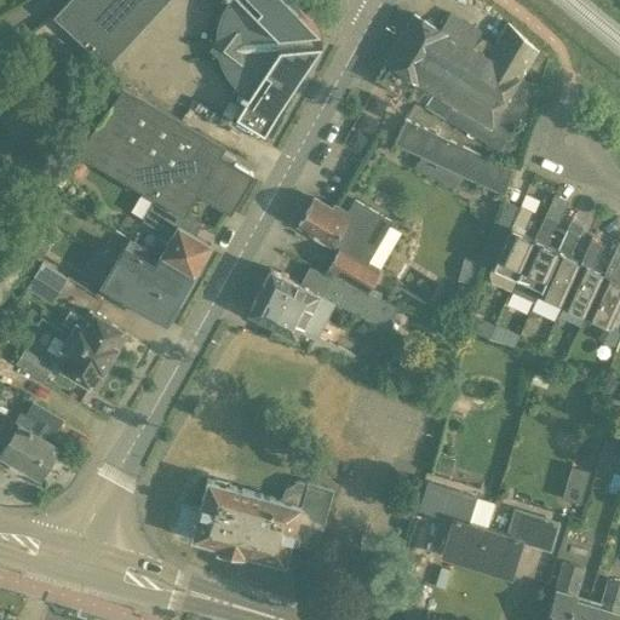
[(65,0),(52,16),(105,65),(166,0),(65,0)]
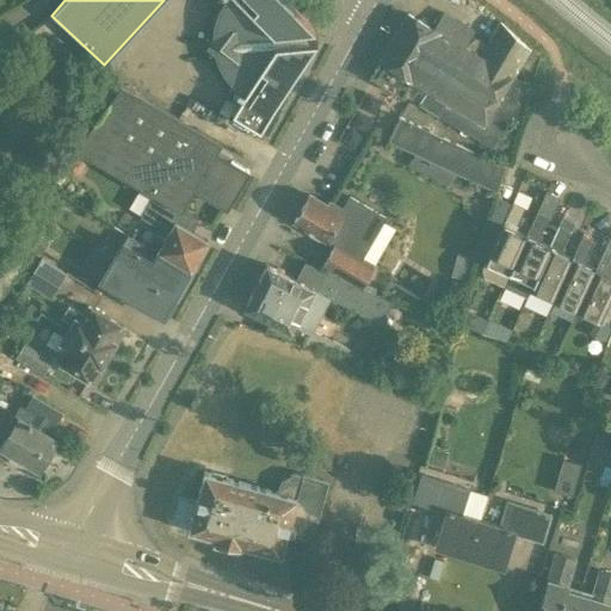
[(234,84),(245,92),(232,115),(260,131),(315,38),(314,32),(314,28),(309,24),(284,0),(227,0),(222,6),(217,19),(214,32),(215,47),(218,61),(224,73),(234,84)]
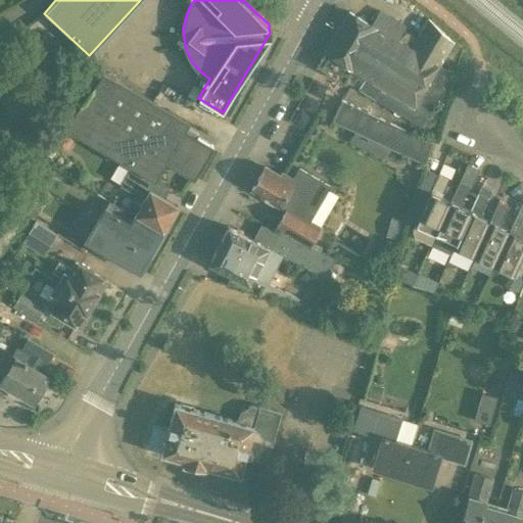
[(390,37),(367,77),(364,80),(360,89),(421,127),(444,88),(441,86),(449,72),(439,64),(454,42),(428,18),(420,7),(406,0),(369,0),(365,10),(417,35),(415,38),(407,33),(399,42),(390,37)]
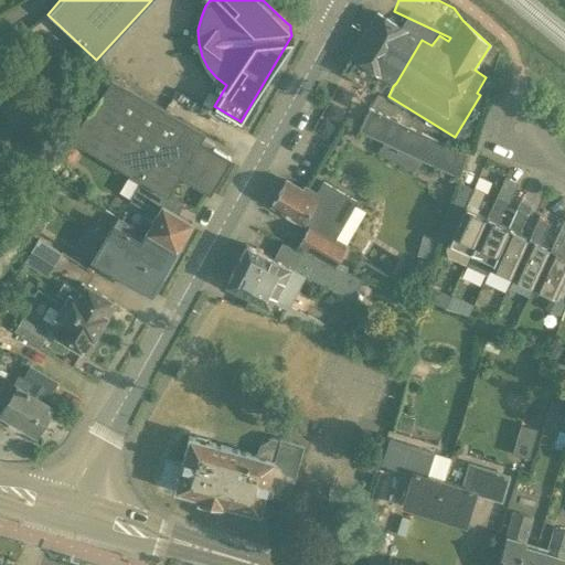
[(351,55),(342,72),(371,89),(372,86),(380,92),(388,78),(396,83),(422,40),(376,13),(351,55)]
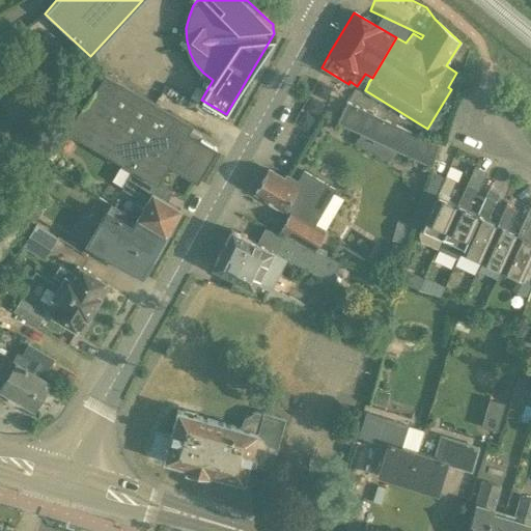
[(104,74),(63,129),(54,144),(68,152),(77,137),(135,170),(157,183),(168,165),(196,182),(216,148),(188,131),(192,124),(104,74)]
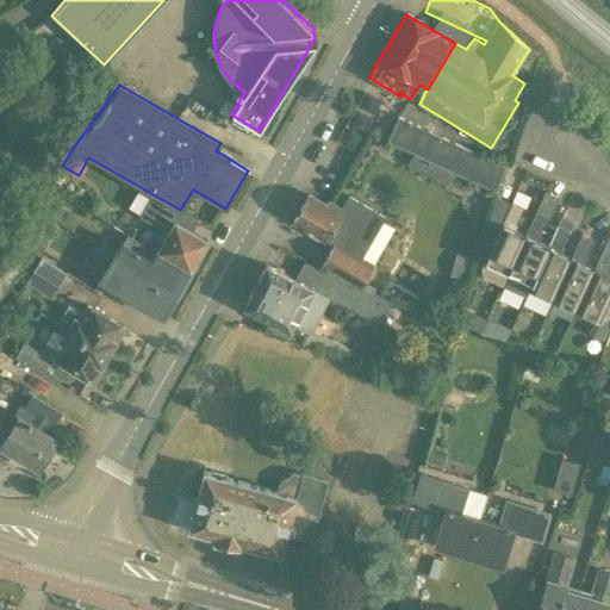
[(503,166),(398,117),(387,141),(415,153),(409,166),(466,193),(472,181),(496,191),(503,166)]
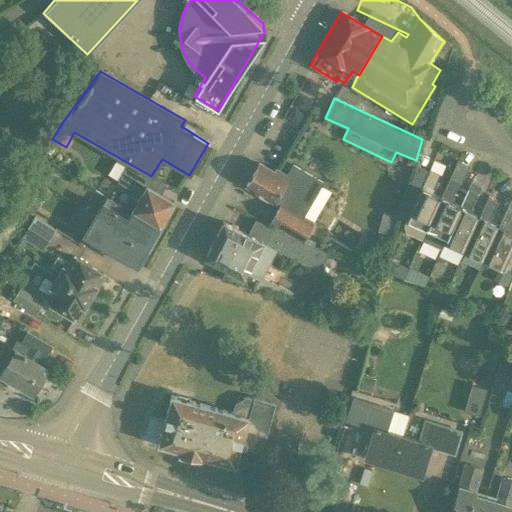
[(440,197),(422,240),(440,248),(443,243),(460,206),(452,202),(454,197),(453,197),(459,183),(461,184),(469,165),(457,160),(440,197)]
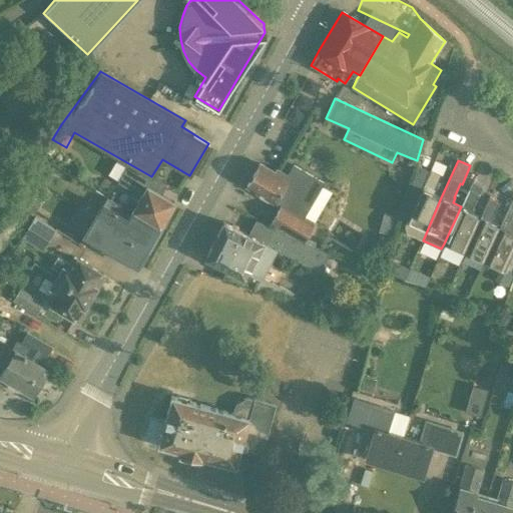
[(246,180),(248,183),(246,186),(279,205),(269,223),(303,242),(314,223),(303,216),(322,182),(294,165),(288,175),(277,169),(275,172),(260,163),(259,166),(255,166),(252,170),(254,173),(252,176),(249,176),(246,180)]
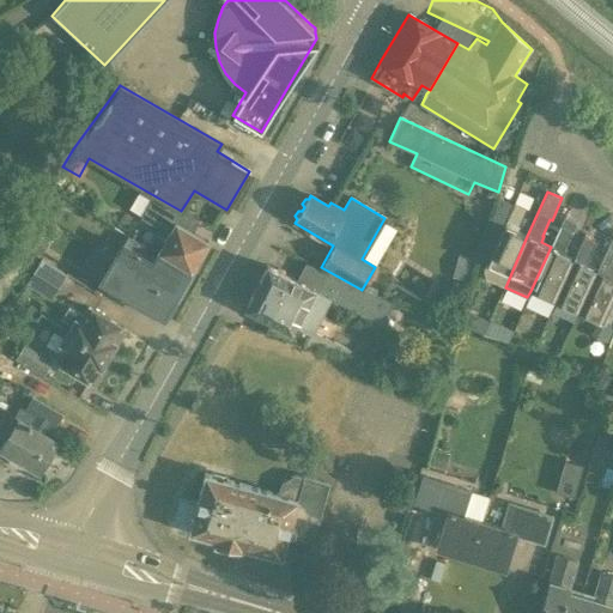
[(181,211),(156,196),(143,218),(159,228),(156,234),(165,240),(156,255),(188,273),(207,242),(190,232),(198,222),(181,211)]
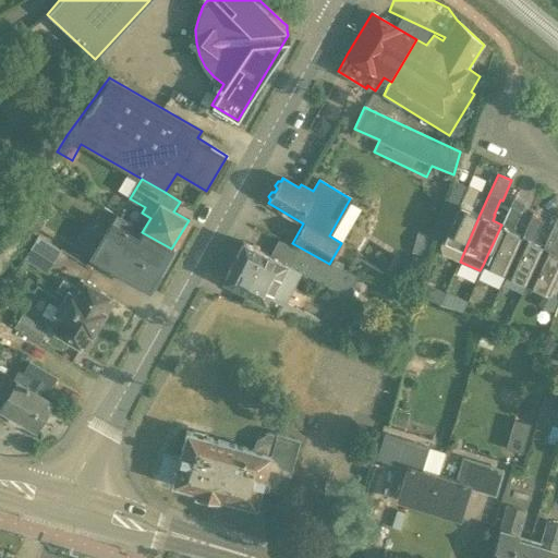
[(459,205),(443,240),(440,246),(443,253),(460,262),(480,215),(471,210),(473,205),(472,204),(478,190),(468,184),(459,205)]
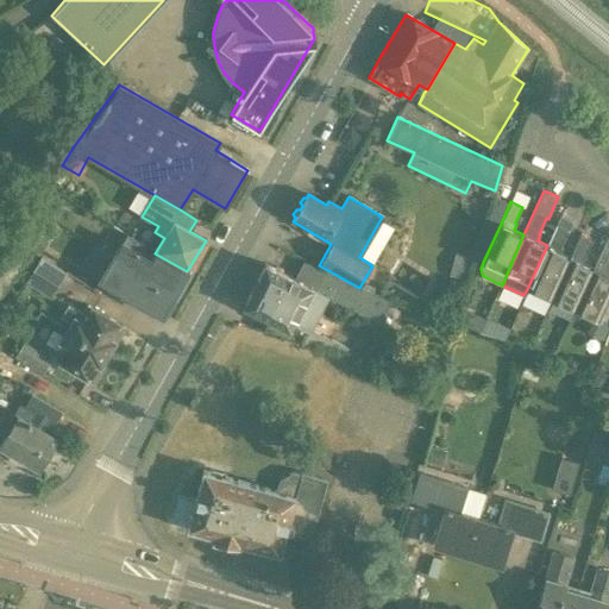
[(547,245),(527,289),(552,300),(570,258),(558,252),(571,224),(559,219),(547,245)]
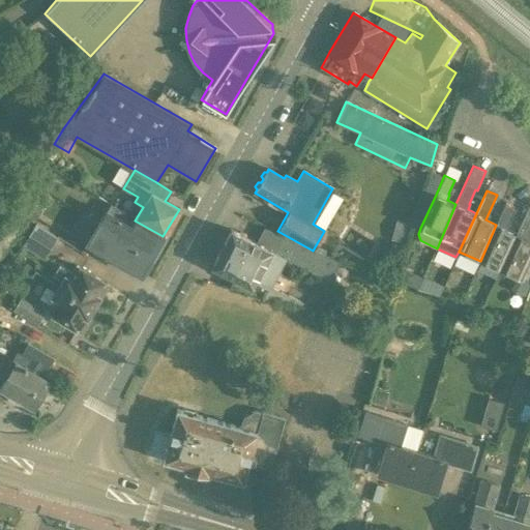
[(517,234),(500,270),(521,280),(529,259),(529,239),(527,238),(529,230),(529,202),(517,234)]
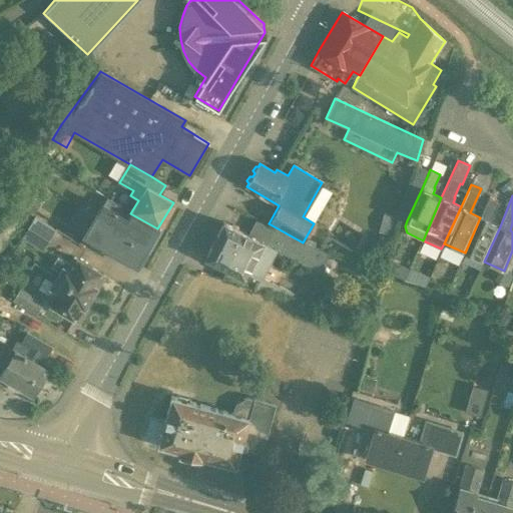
[(480,217),(465,252),(484,262),(500,226),(490,221),(498,203),(488,198),(480,217)]
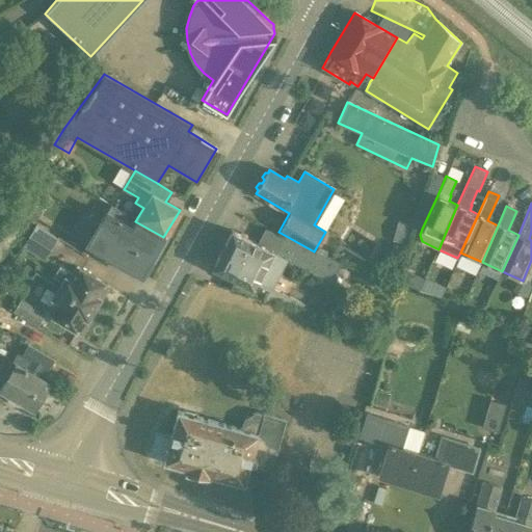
[(2,211),(0,214),(0,259),(23,227),(2,211)]
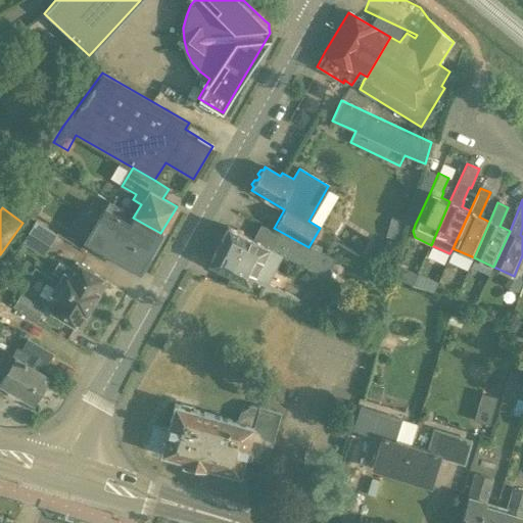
[(160,233),(133,218),(130,223),(104,208),(95,223),(116,235),(120,231),(139,242),(136,246),(148,254),(160,233)]
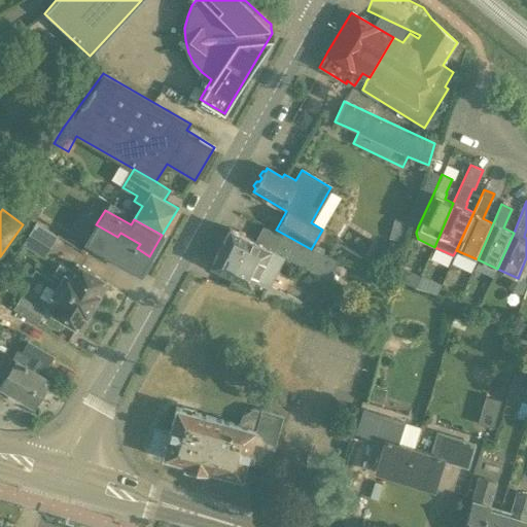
[(395,219),(389,238),(403,242),(410,223),(395,219)]
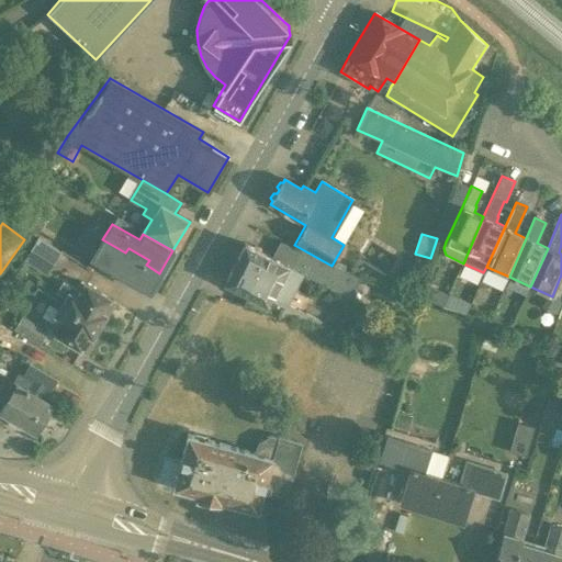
[(31,248),(53,262),(59,251),(37,238),(31,248)]
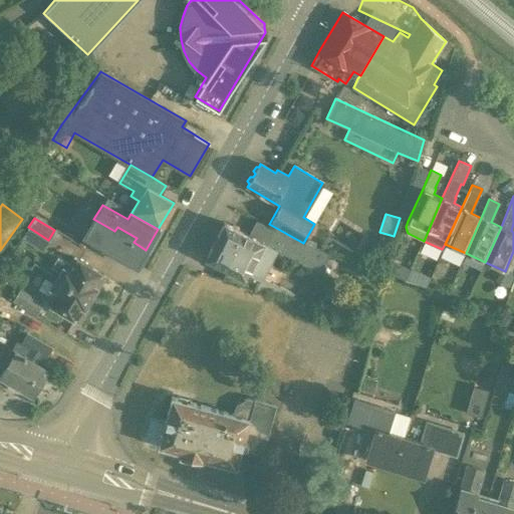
[(114,231),(93,219),(84,235),(137,266),(146,250),(134,242),(137,238),(117,227),(114,231)]
